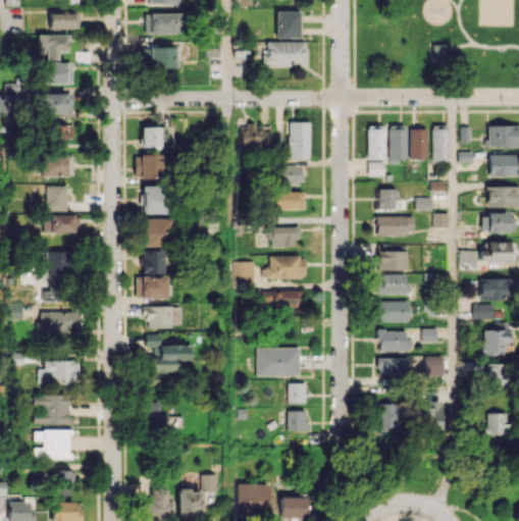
[(81,13),(51,12),(50,30),(81,30),(81,13)]
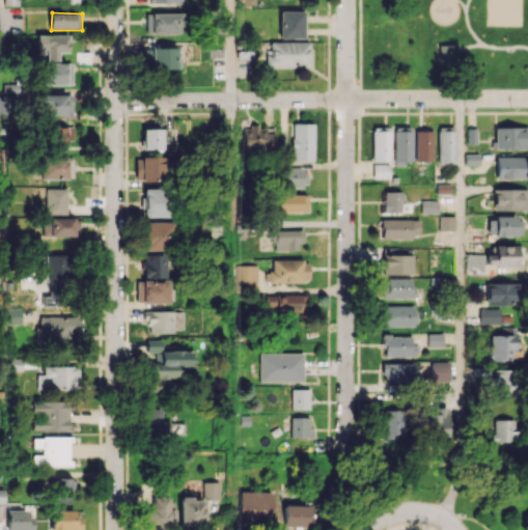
[(305,12),(306,39),(281,39),(281,14),(305,12)]
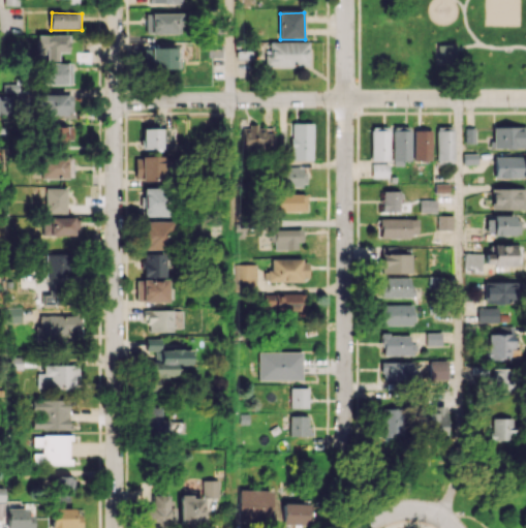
[(183,13),(148,13),(148,35),(183,34),(183,13)]
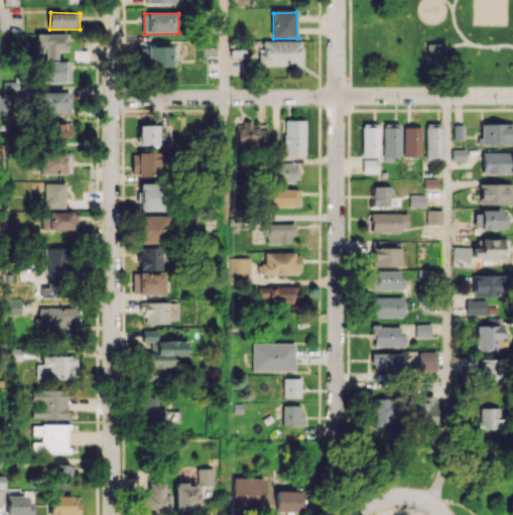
[(69,35),(38,34),(38,53),(47,53),(47,60),(59,60),(59,51),(69,52),(69,35)]
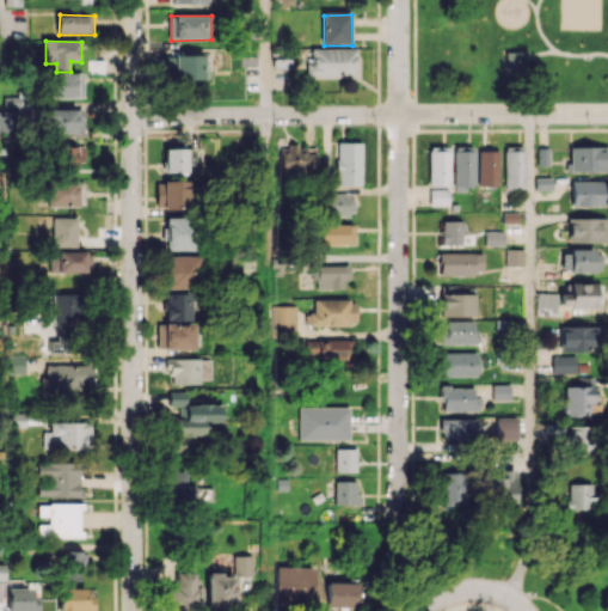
[(342,78),(342,79),(309,79),(308,65),(313,65),(313,49),(360,49),(360,78),(342,78)]
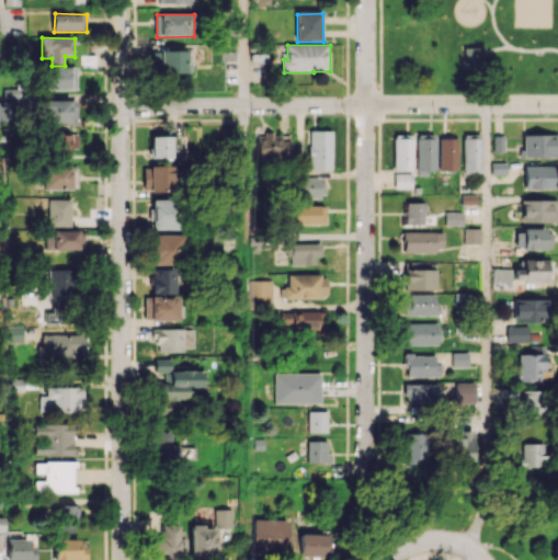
[(466,49),(466,66),(485,66),(485,48),(466,49)]
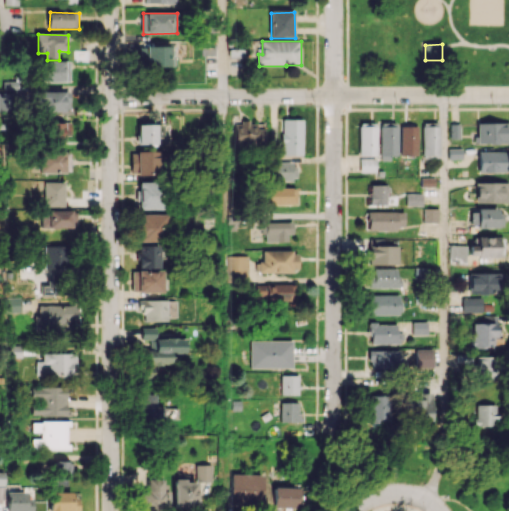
[(148,67),(175,67),(175,47),(147,47),(148,67)]
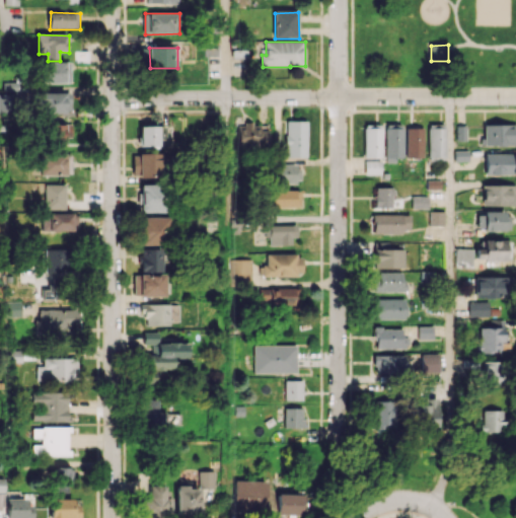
[(248,52),(248,60),(233,60),(233,52),(248,52)]
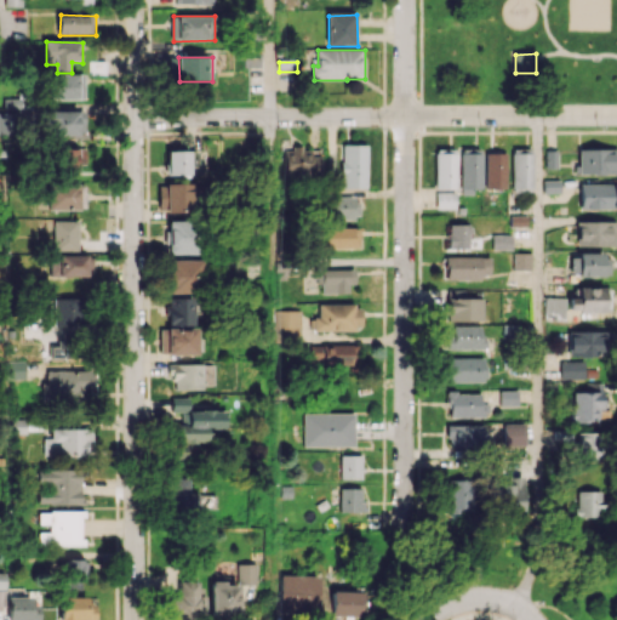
[(86,74),(52,75),(53,101),(87,100),(86,74)]
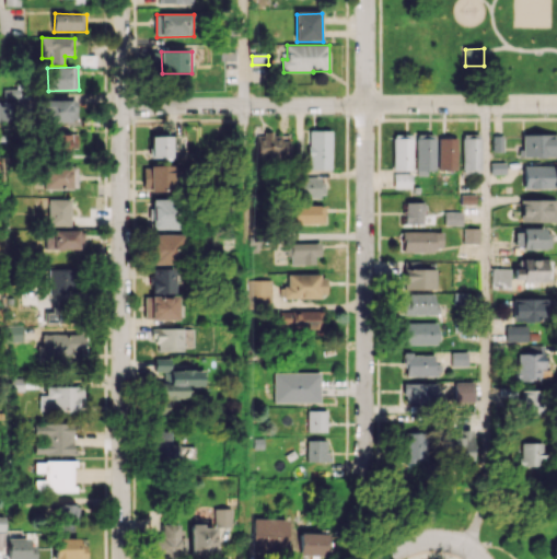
[(78,100),(41,101),(42,123),(79,123),(78,100)]
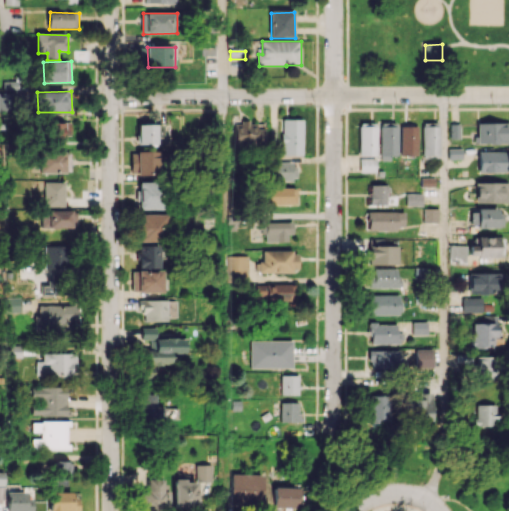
[(0,93),(0,110),(12,111),(13,94),(0,93)]
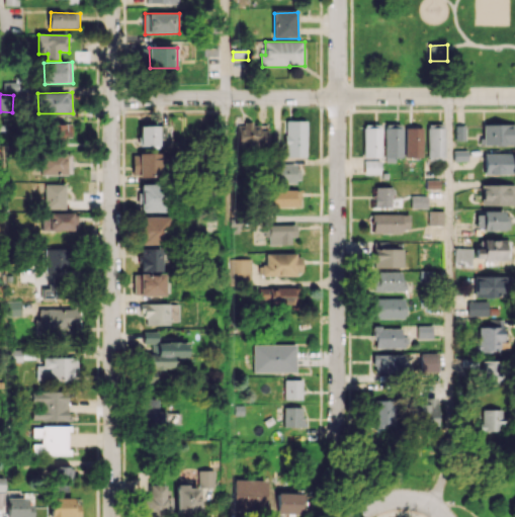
[(310,122),(309,157),(287,156),(287,121),(310,122)]
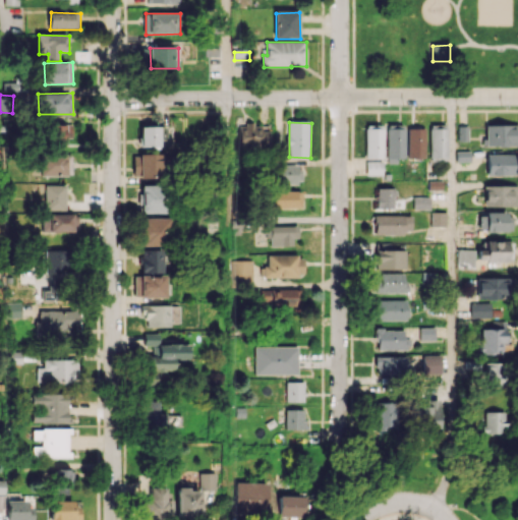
[(67,146),(68,138),(74,138),(74,125),(47,125),(46,146),(67,146)]
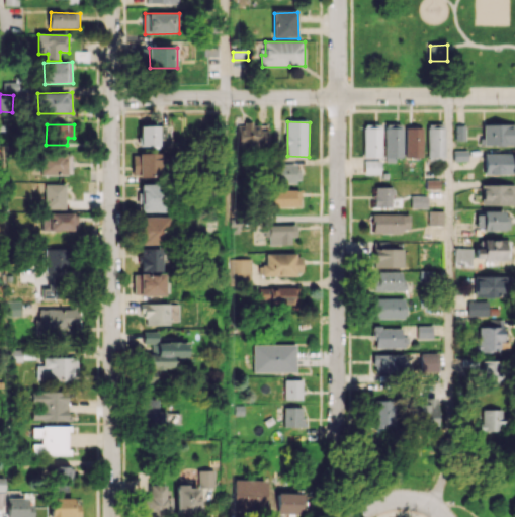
[(240,124),(240,143),(268,144),(269,125),(240,124)]
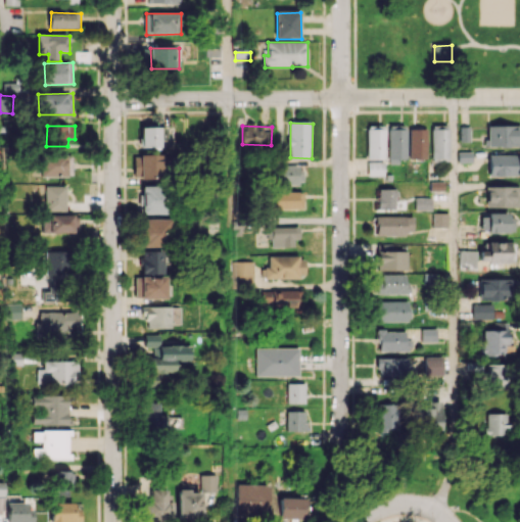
[(519,126),(489,127),(490,148),(519,146),(519,126)]
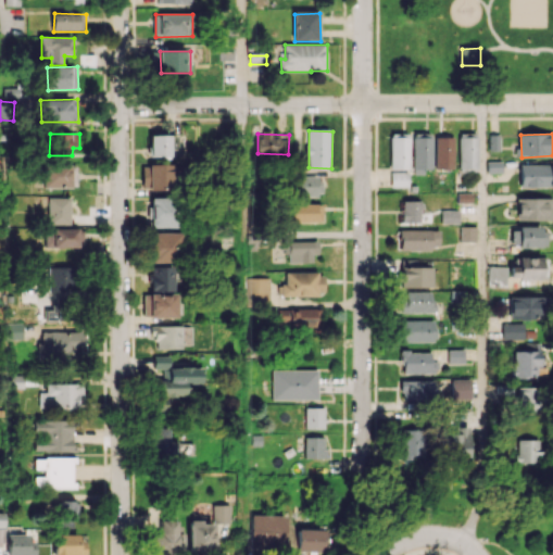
[(151,136),(152,158),(172,156),(172,135),(151,136)]
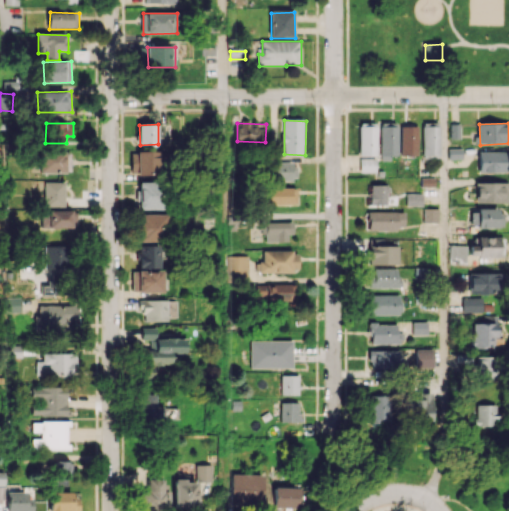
[(379,124),(379,156),(363,156),(363,124),(379,124)]
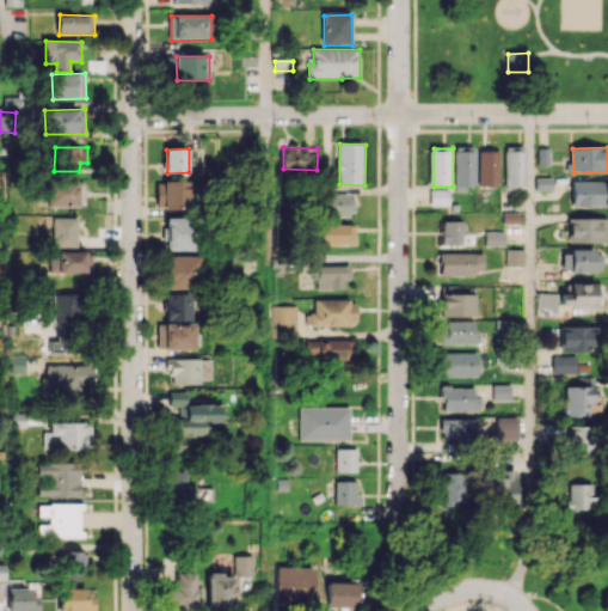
[(477,148),(478,187),(458,187),(456,148),(477,148)]
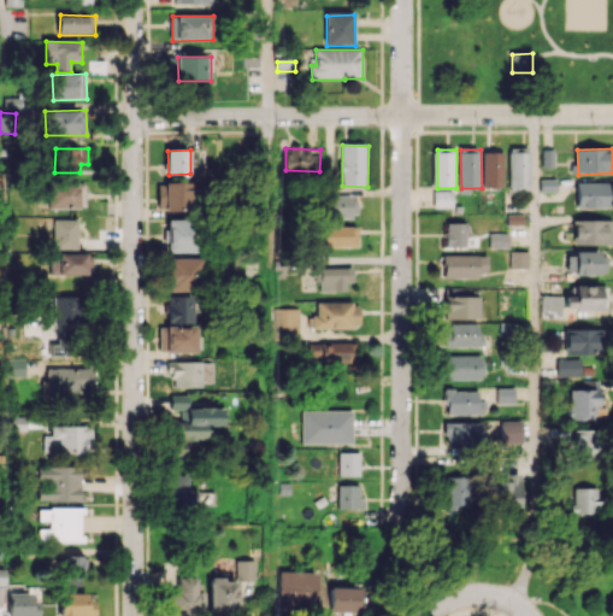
[(531,150),(530,192),(511,192),(512,150),(531,150)]
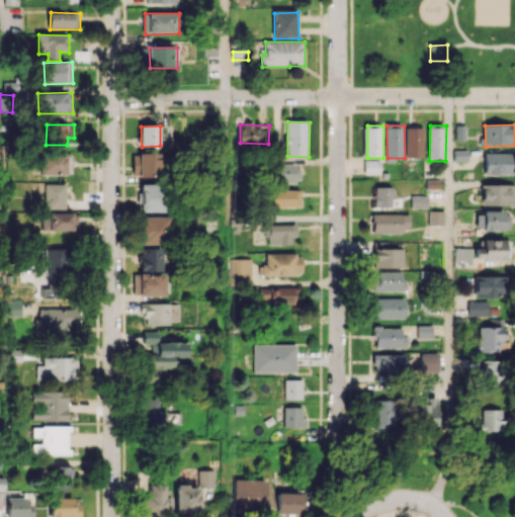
[(425,128),(425,158),(407,158),(407,128),(425,128)]
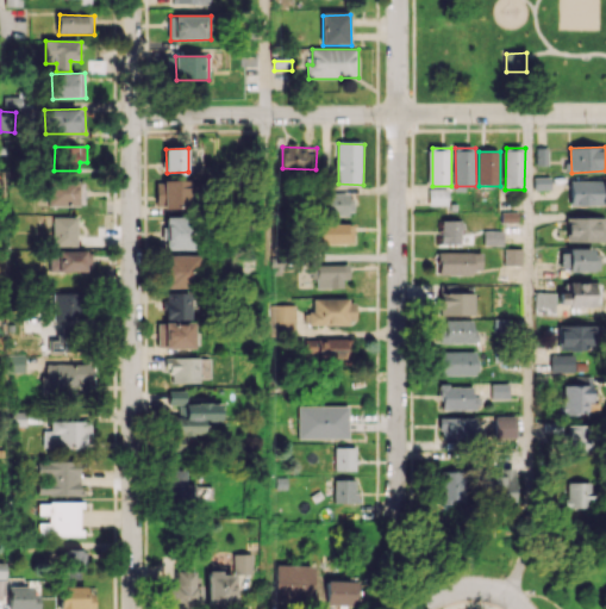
[(158,210),(194,209),(194,180),(166,181),(166,193),(158,193),(158,210)]
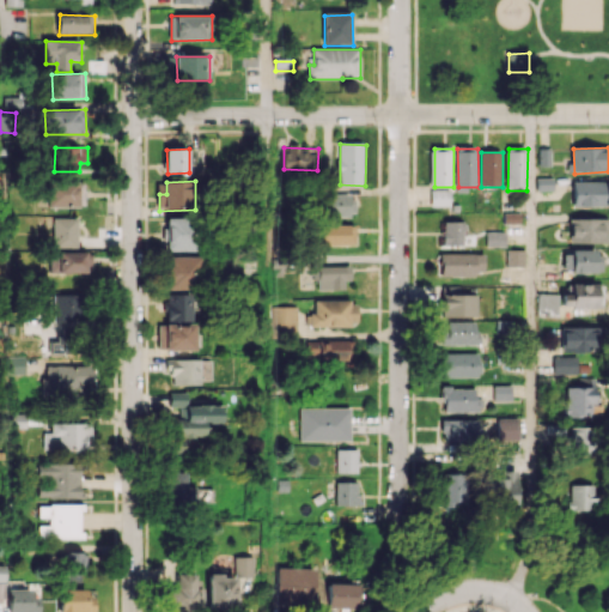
[(49,207),(86,207),(85,182),(48,182),(49,207)]
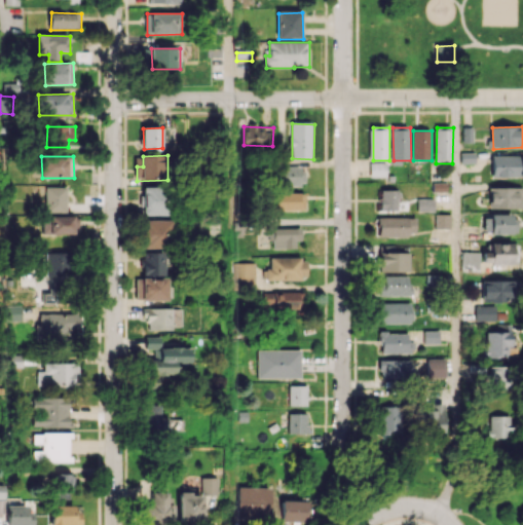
[(493,179),(522,178),(522,156),(493,156),(493,179)]
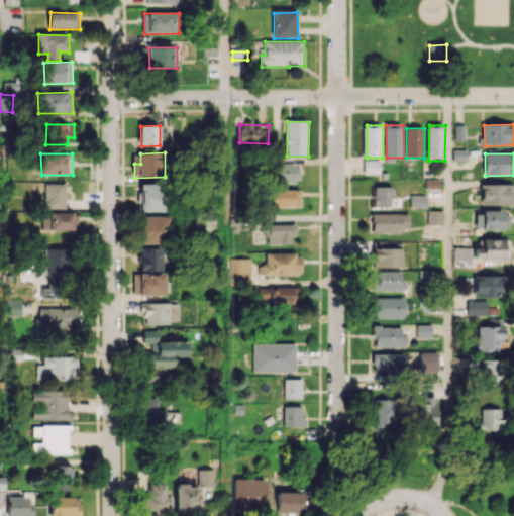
[(365,175),(382,175),(381,161),(365,161),(365,175)]
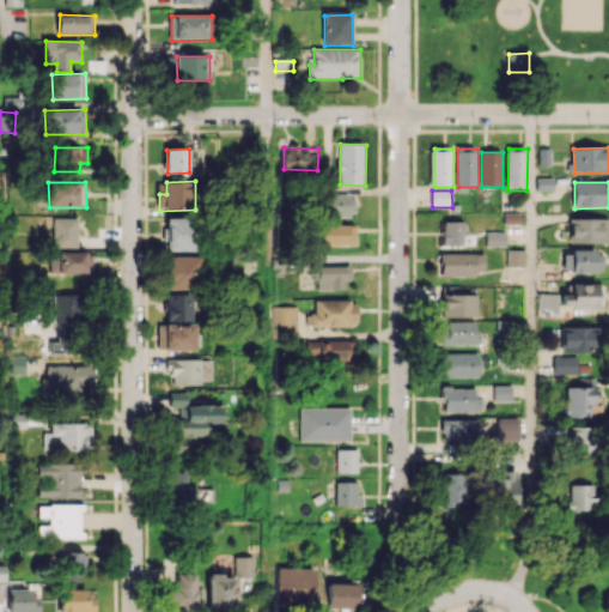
[(355,217),(354,195),(328,197),(329,218),(355,217)]
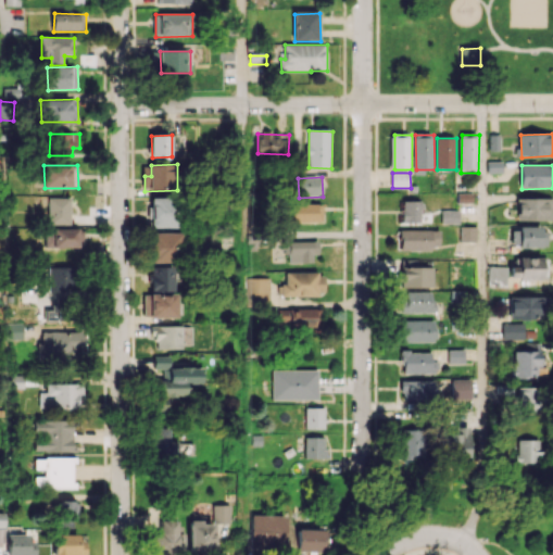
[(50,223),(72,223),(72,198),(50,198),(50,223)]
